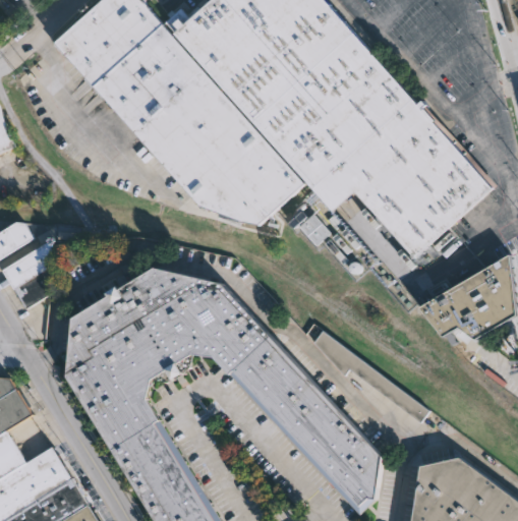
[(306,185),(261,229),(198,208),(57,45),(104,0),(140,0),(172,32),(306,185)]
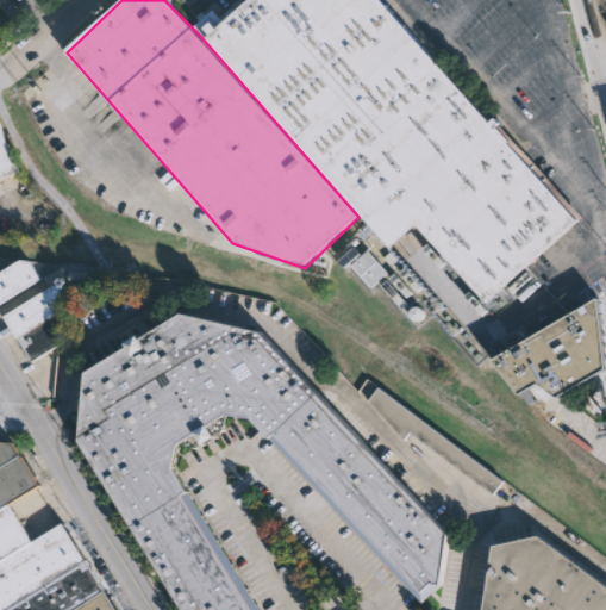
[(358,217),(201,37),(243,0),(380,0),(479,112),(358,217)]
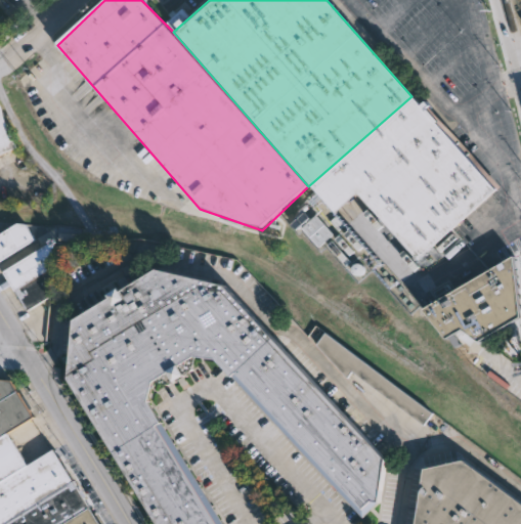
[(411,96),(495,191),(415,263),(352,191),(330,212),(308,186),(411,96)]
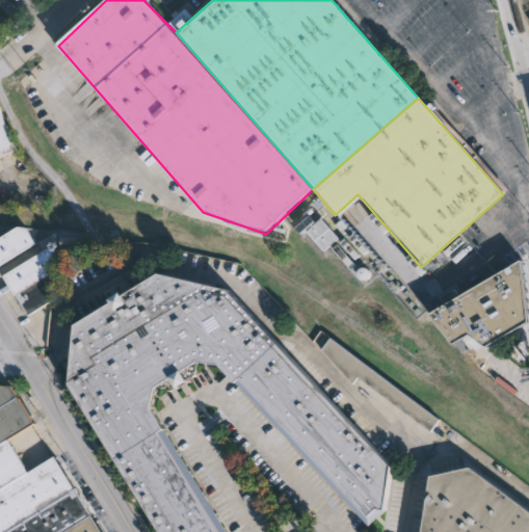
[(0,108),(18,150),(0,157),(0,108)]
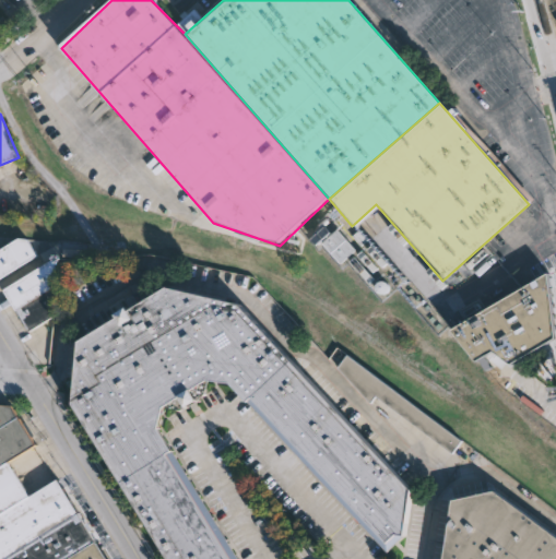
[(334,228),(329,234),(322,227),(311,237),(336,264),(353,249),(334,228)]
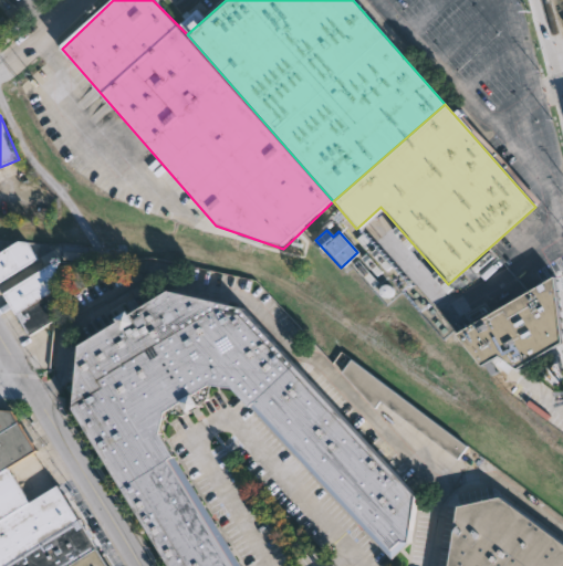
[(32,259),(0,279),(0,249),(13,241),(22,242),(32,259)]
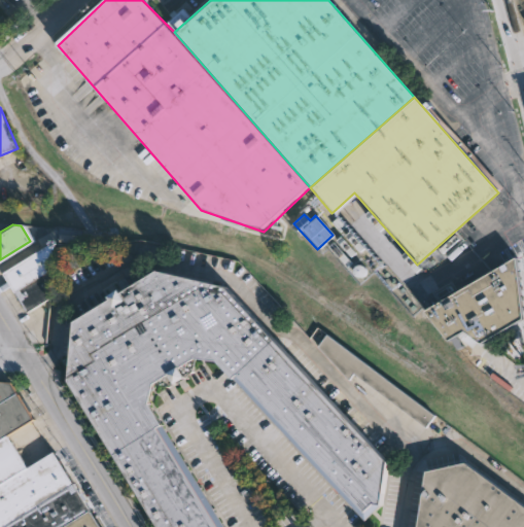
[(44,299),(22,312),(0,279),(0,272),(48,241),(44,299)]
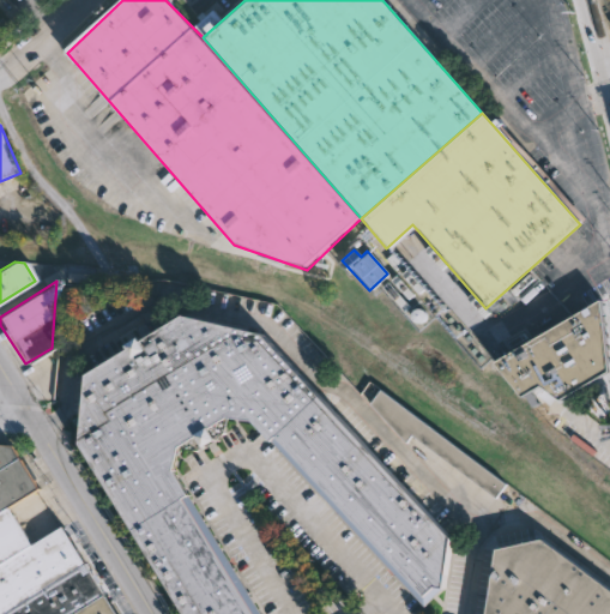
[(605,371),(556,399),(537,385),(519,396),(493,362),(597,300),(605,371)]
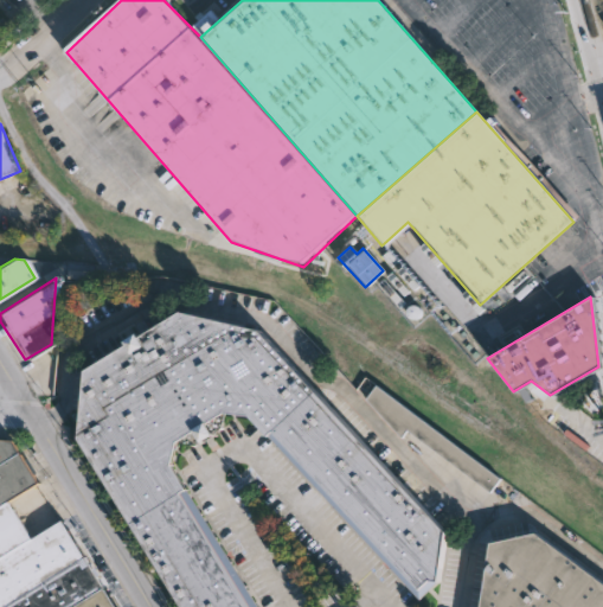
[(256,330),(444,531),(437,582),(432,575),(427,579),(423,573),(418,576),(423,585),(417,588),(270,430),(265,435),(247,415),(222,411),(218,429),(192,445),(173,441),(165,462),(254,606),(177,606),(75,439),(82,370),(178,311),(256,330)]
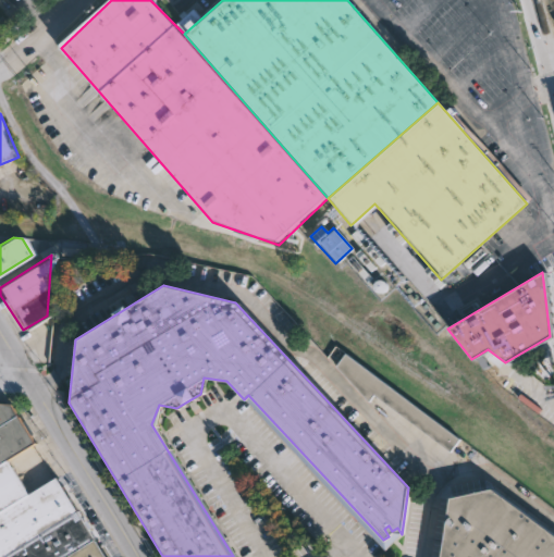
[(336,353),(451,438),(442,452),(365,394),(360,400),(327,366),(336,353)]
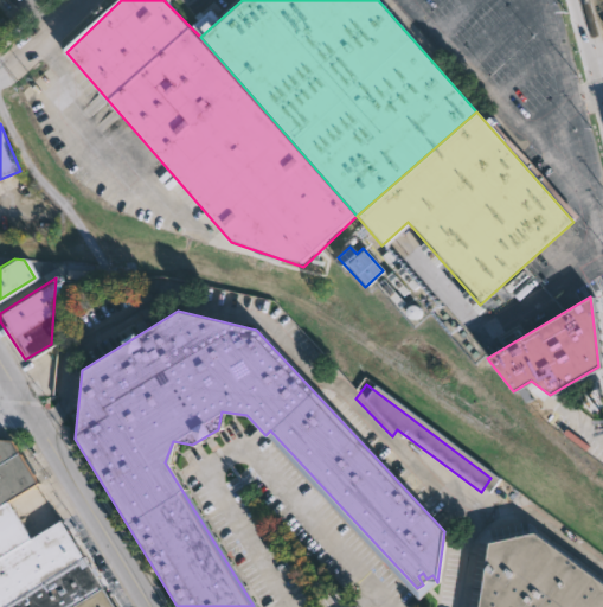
[(0,439),(11,440),(37,481),(6,500),(0,504),(0,439)]
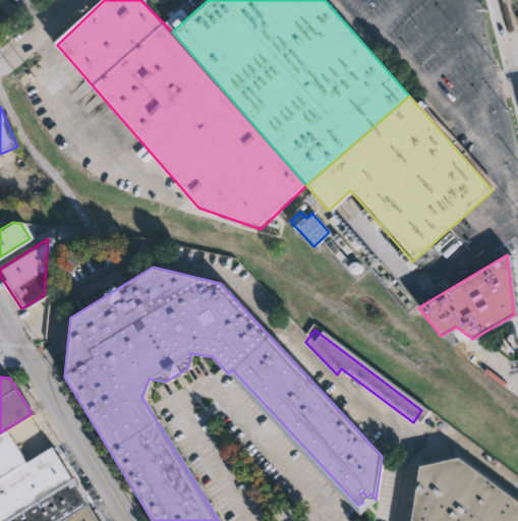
[(0,432),(5,429),(24,461),(0,475),(0,432)]
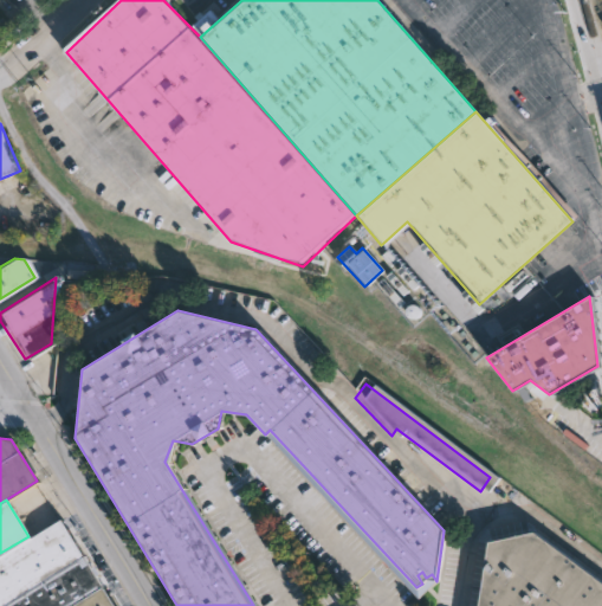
[(0,553),(28,536),(59,517),(114,605),(0,605),(0,553)]
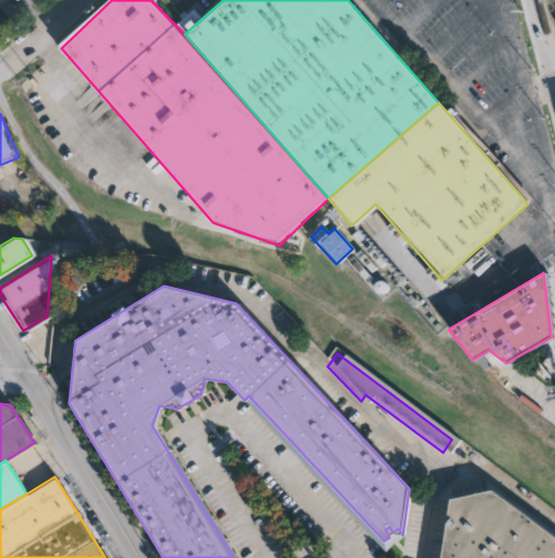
[(554,557),(433,557),(443,498),(486,489),(554,540),(554,557)]
